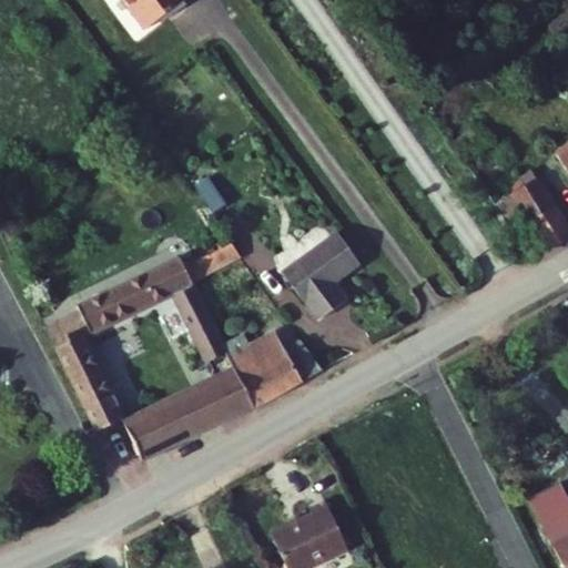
[(132,0),(144,17),(169,0),(132,0)]
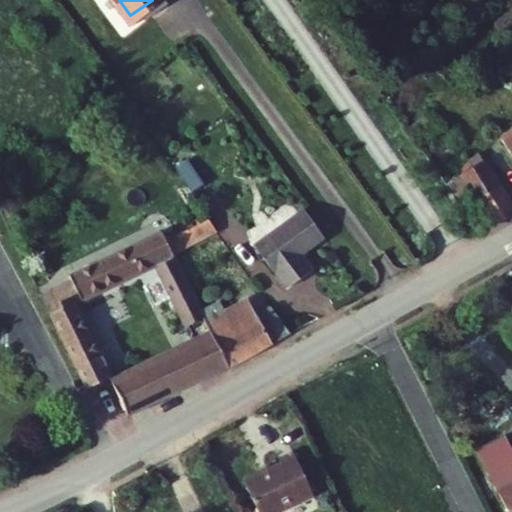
[(511,1),(493,17),(508,37),(511,33),(511,1)]
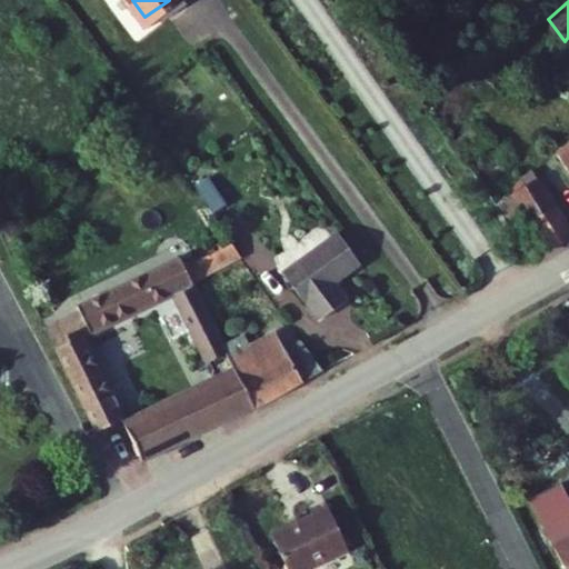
[(568,222),(540,173),(515,188),(550,248),(568,237),(568,222)]
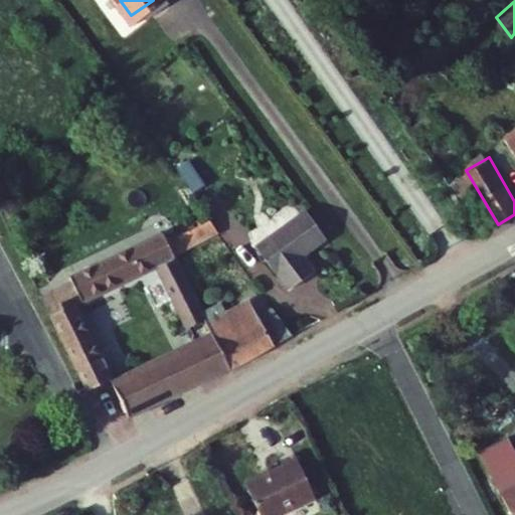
[(193,159),(180,167),(197,193),(213,182),(207,174),(204,176),(193,159)]
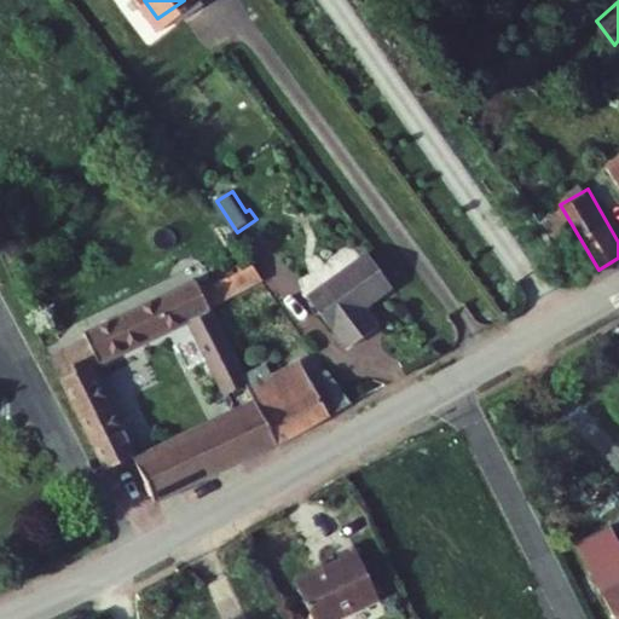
[(377,255),(317,299),(354,351),(383,329),(370,311),(401,289),(377,255)]
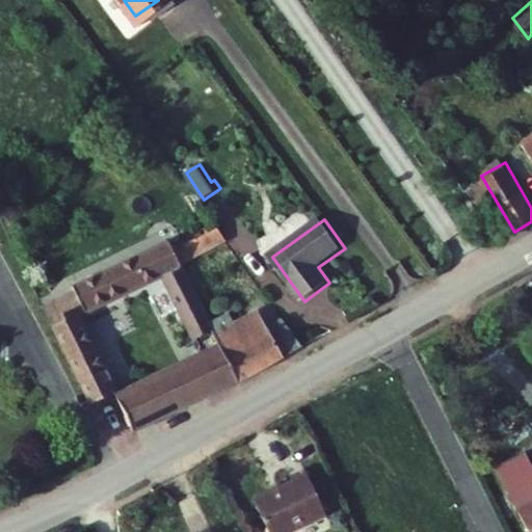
[(217,224),(174,245),(183,263),(231,241),(217,224)]
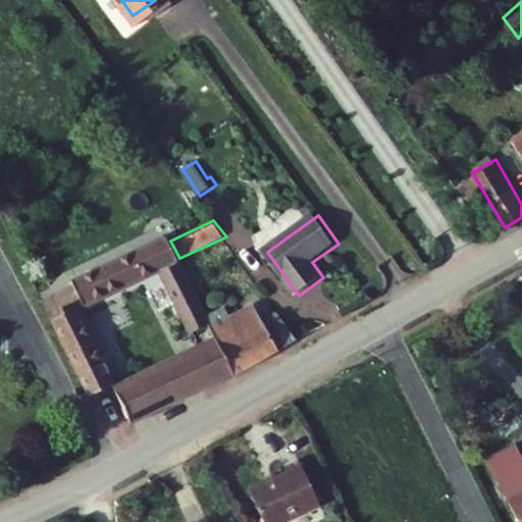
[(167,232),(71,277),(85,302),(159,267),(189,324),(207,315),(179,258),(170,241),(167,232)]
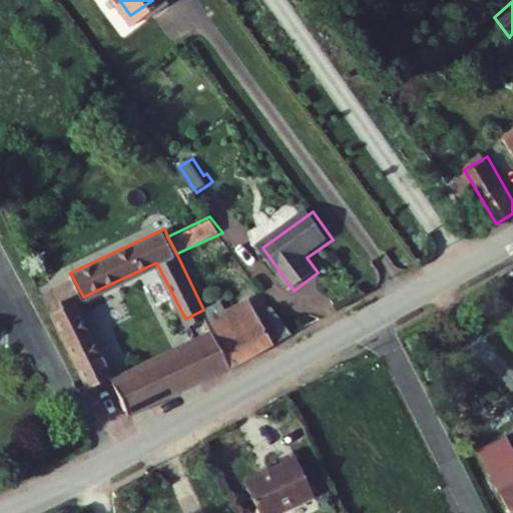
[(43,286),(54,311),(75,301),(83,297),(70,273),(43,286)]
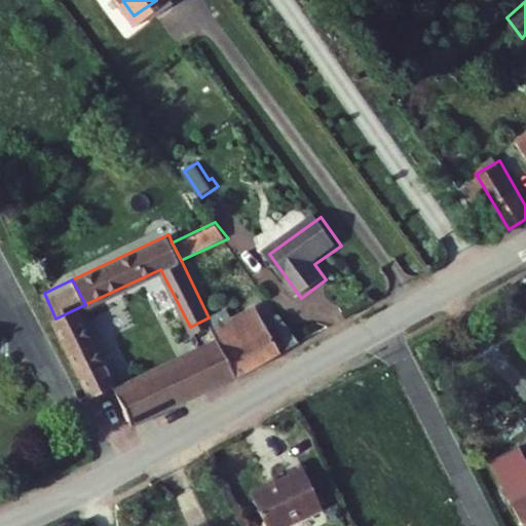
[(214,329),(218,336),(233,369),(302,332),(279,303),(264,310),(258,296),(243,303),(253,322),(233,332),(228,322),(214,329)]
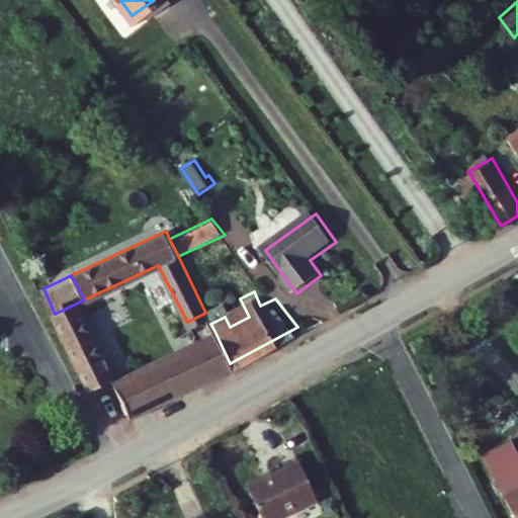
[(55,314),(49,317),(90,385),(111,374),(76,304),(55,314)]
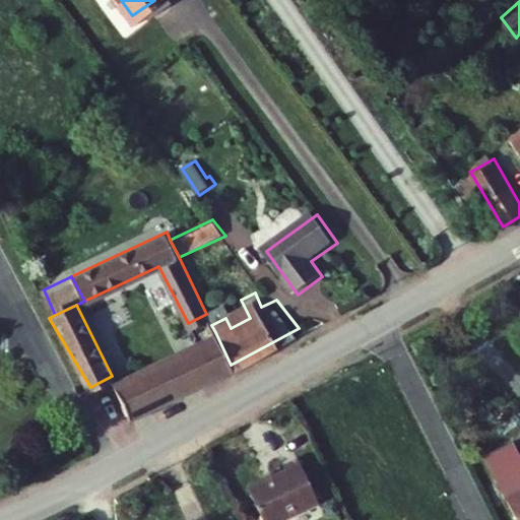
[(188,323),(178,328),(188,346),(215,332),(211,325),(206,314),(188,323)]
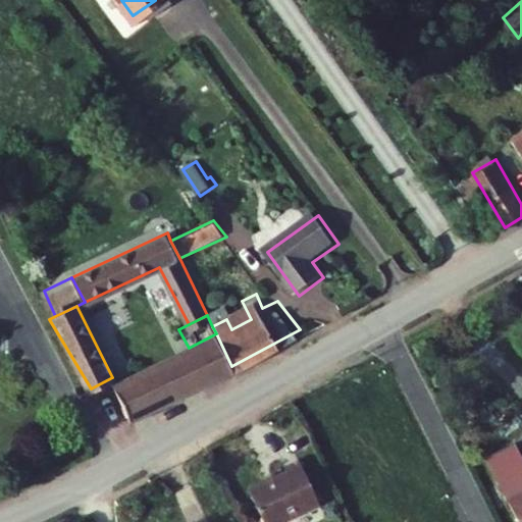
[(189,348),(136,374),(151,406),(231,366),(216,333),(189,348)]
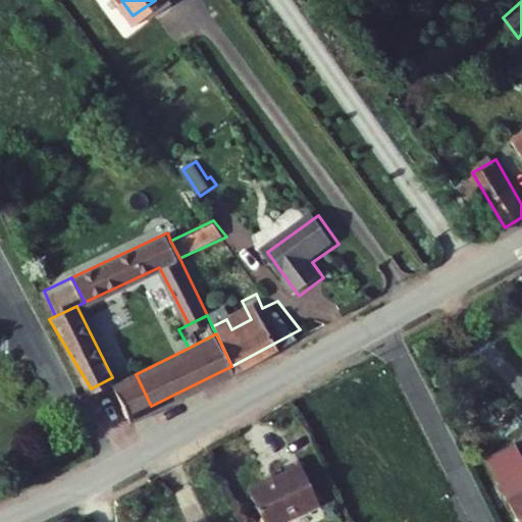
[(136,374),(116,384),(132,416),(151,406),(136,374)]
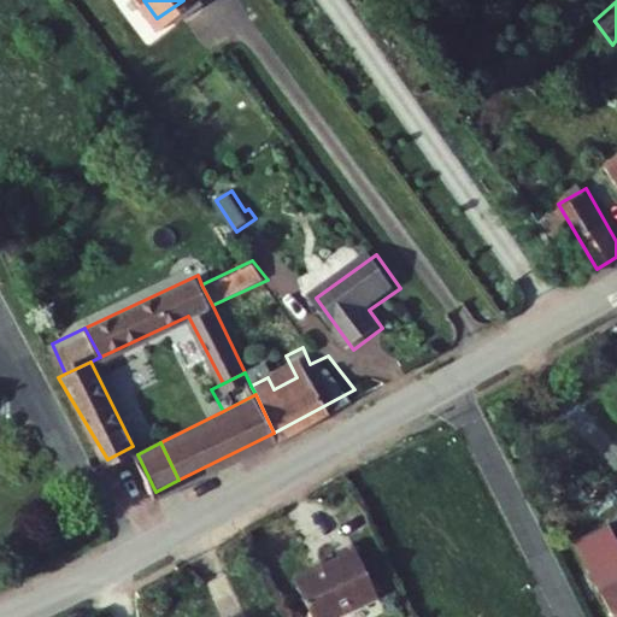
[(616,587),(616,540),(610,527),(576,545),(601,595),(616,587)]
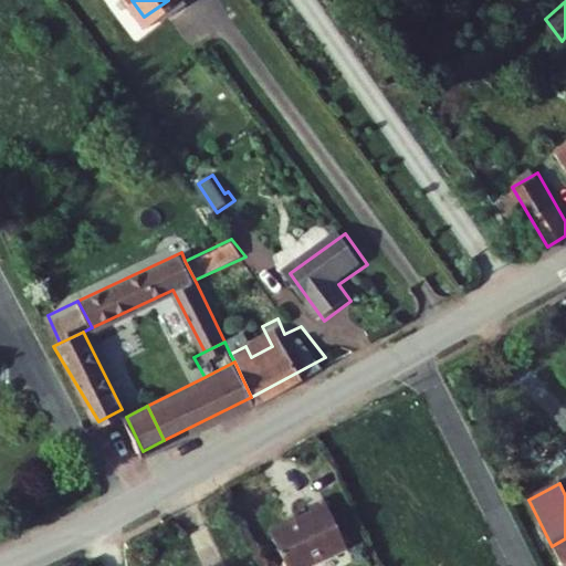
[(326,501),(308,509),(312,516),(272,534),(286,565),(312,565),(348,549),(326,501)]
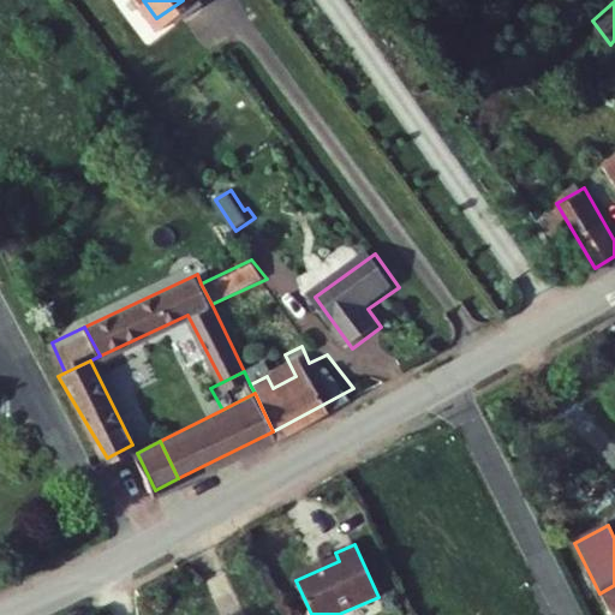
[(609,614),(614,614),(614,585),(599,593),(609,614)]
